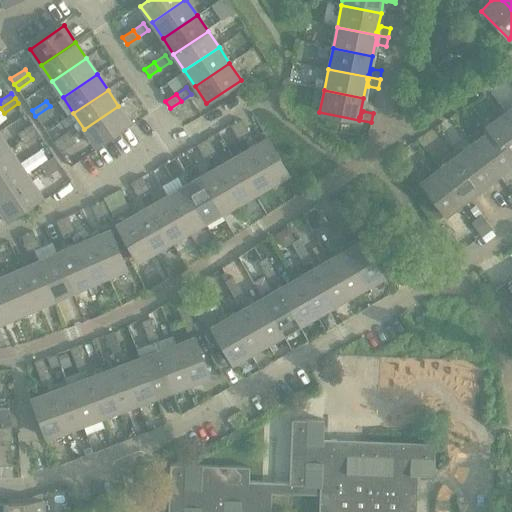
[(50,106),(35,116),(39,121),(53,111),(50,106)]
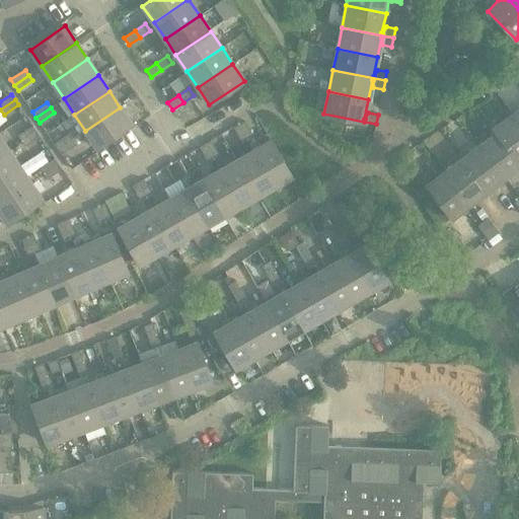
[(120,107),(85,131),(97,148),(132,124),(120,107)]
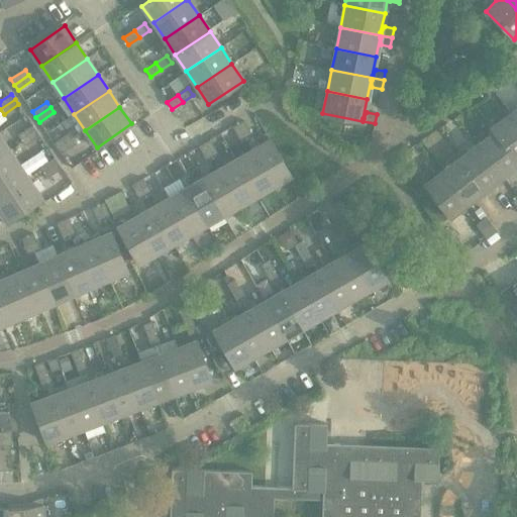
[(492,128),(494,132),(495,131),(516,160),(516,123),(510,114),(492,128)]
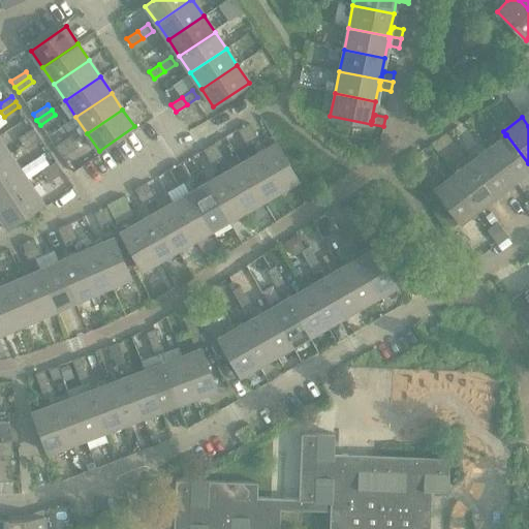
[(253,131),(249,124),(238,130),(242,138),(253,131)]
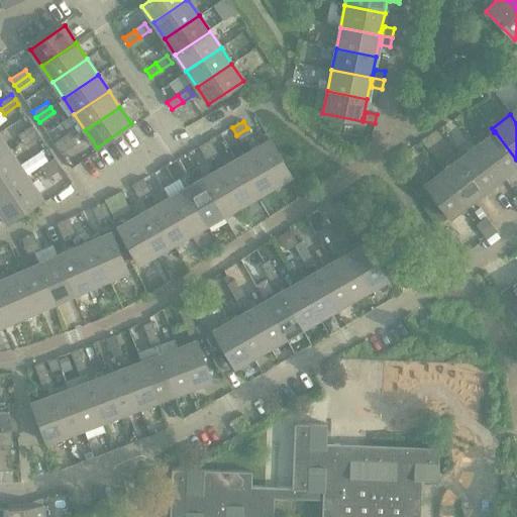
[(18,135),(22,140),(36,131),(32,126),(18,135)]
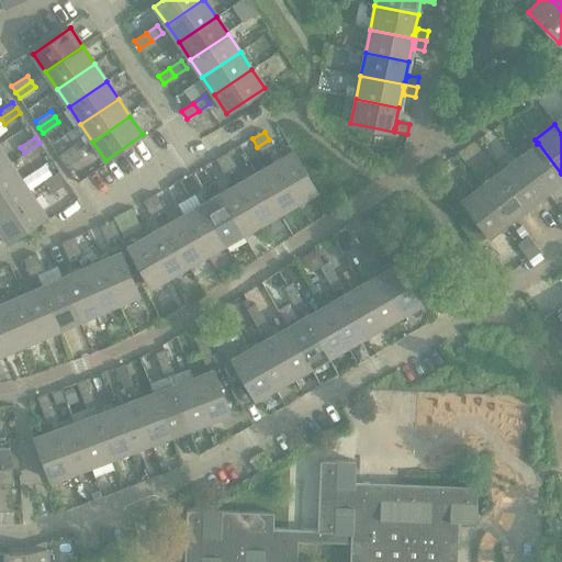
[(262,155),(274,148),(269,139),(257,147),(262,155)]
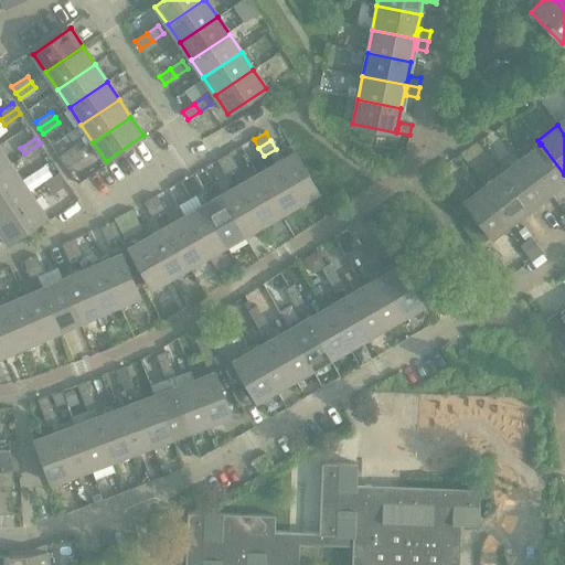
[(40,144),(24,153),(28,160),(44,149),(40,144)]
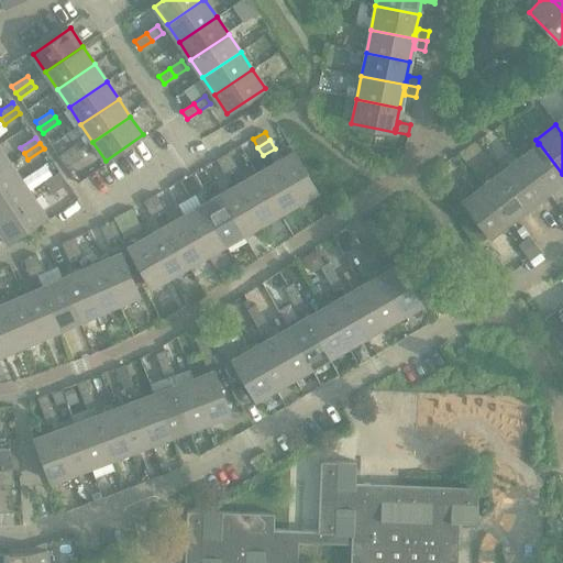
[(539,143),(538,144),(520,157),(547,192),(562,180),(562,174),(539,143)]
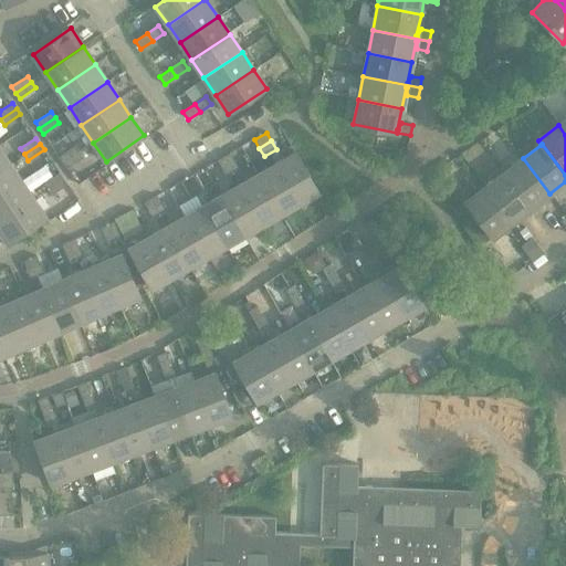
[(59,157),(63,163),(79,153),(75,146),(59,157)]
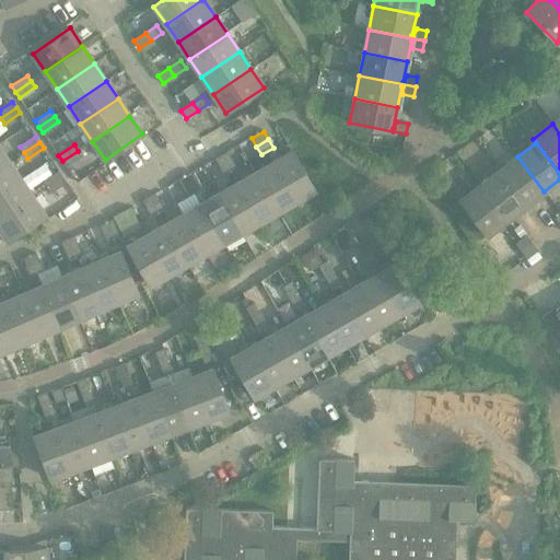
[(0,148),(0,168),(10,162),(0,148)]
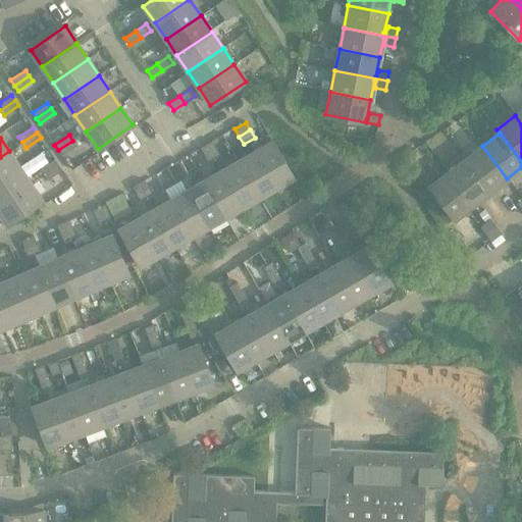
[(72,141),(58,150),(62,156),(76,146),(72,141)]
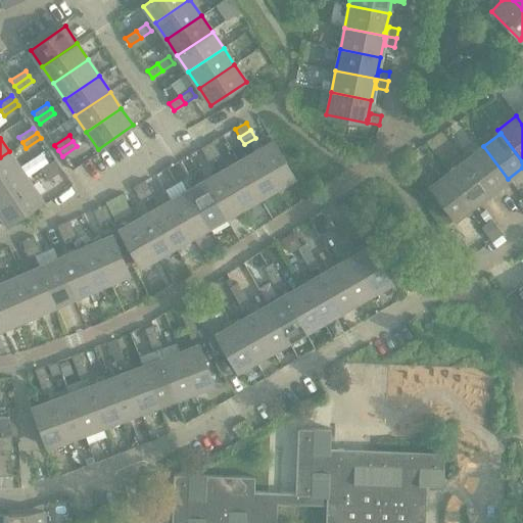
[(273,141),(255,151),(277,188),(294,178),(273,141)]
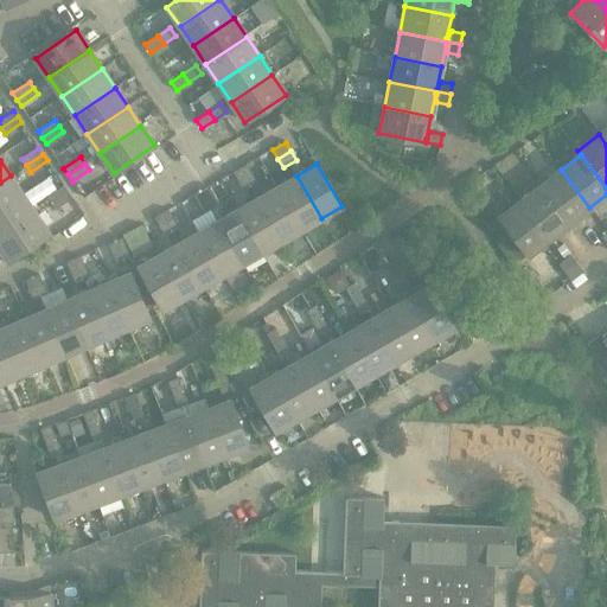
[(251,173),(247,165),(234,172),(238,181),(251,173)]
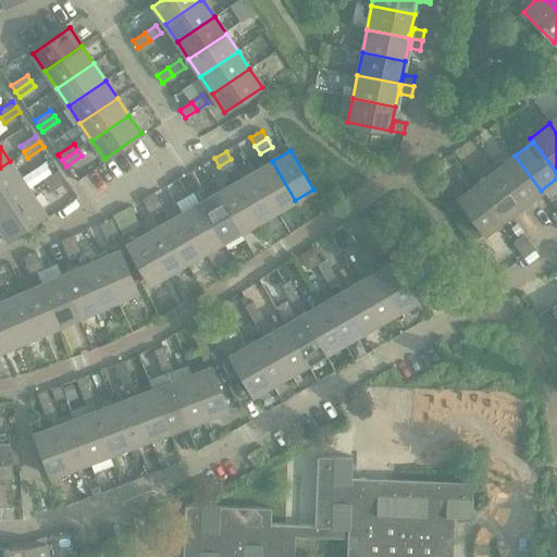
[(515,156),(496,170),(522,205),(541,190),(515,156)]
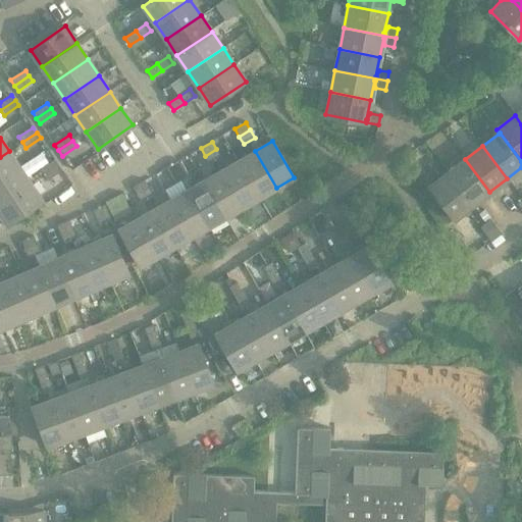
[(209,163),(221,157),(216,149),(205,156),(209,163)]
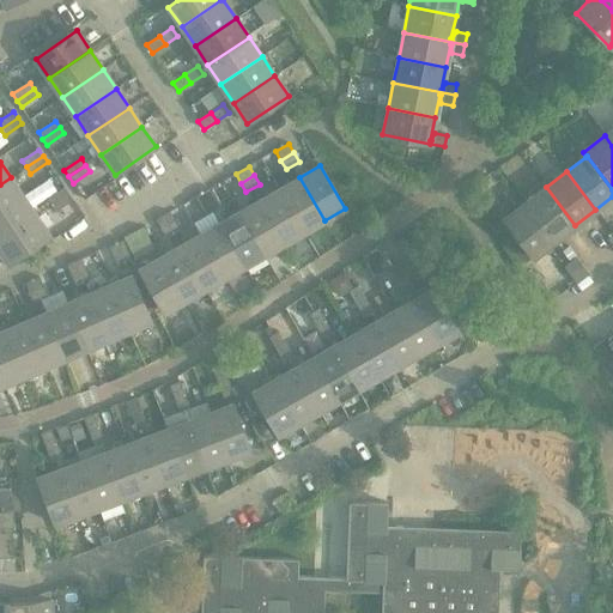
[(11,177),(0,184),(0,212),(24,196),(11,177)]
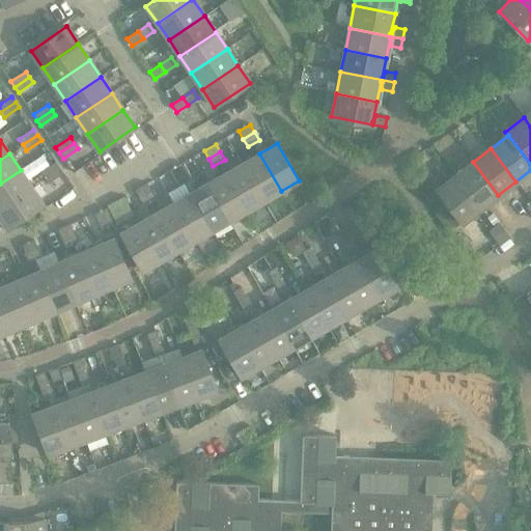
[(259,154),(242,163),(263,200),(281,191),(259,154)]
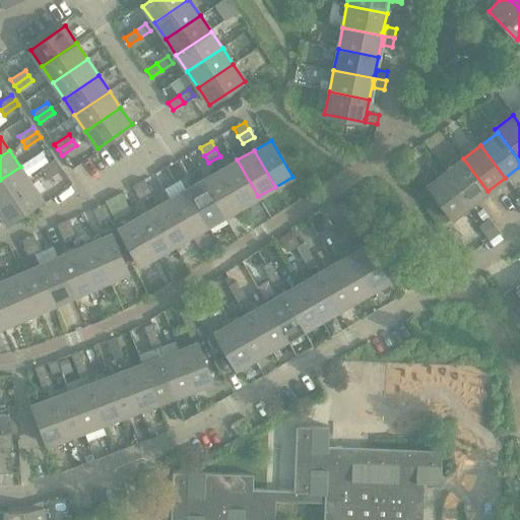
[(41,169),(44,174),(59,165),(55,158),(41,169)]
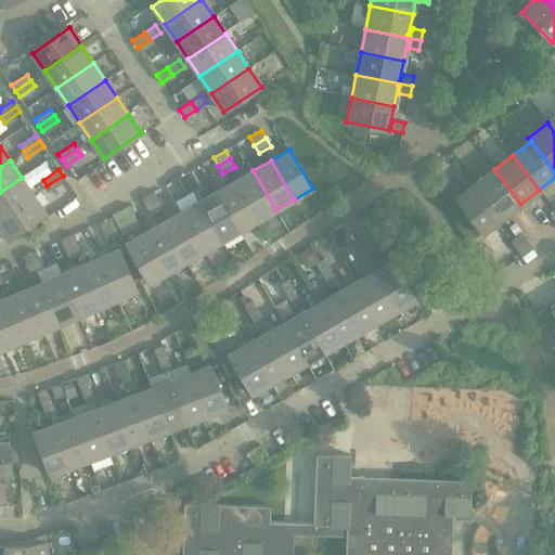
[(494,169),(476,183),(502,218),(520,204),(494,169)]
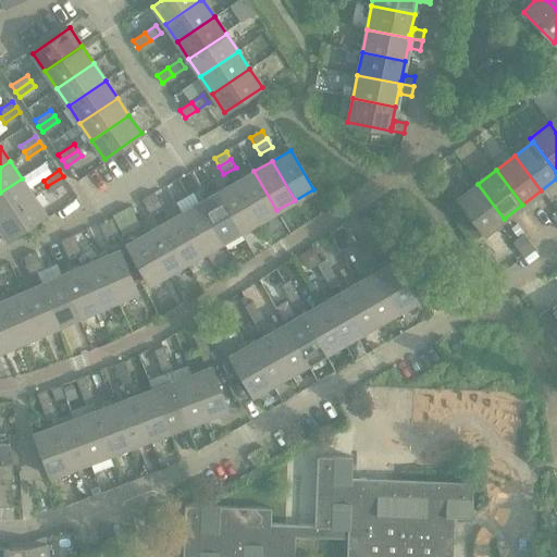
[(254,171),(236,182),(258,221),(276,210),(254,171)]
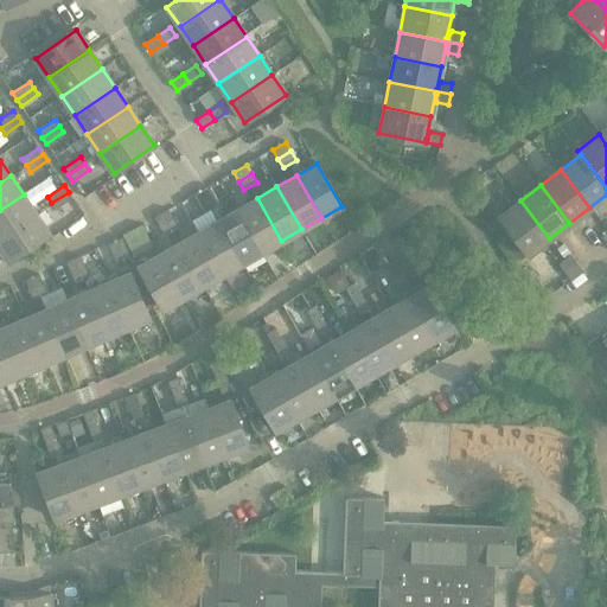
[(200,191),(199,192),(195,195),(199,204),(212,196),(208,187),(200,191)]
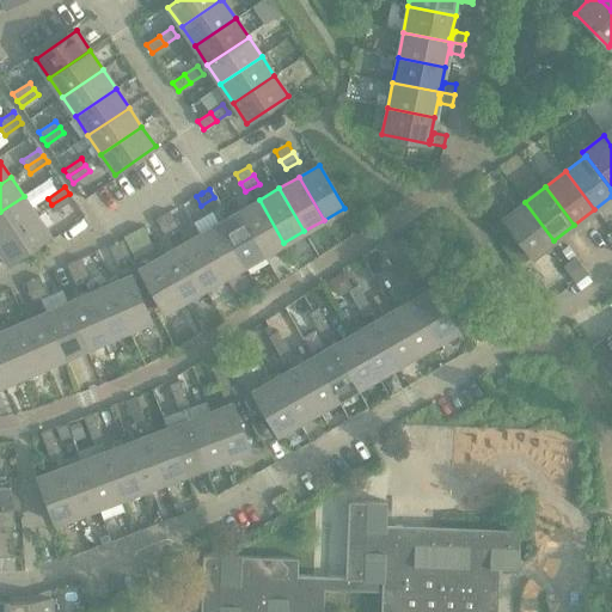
[(69,194),(51,204),(56,212),(73,200),(69,194)]
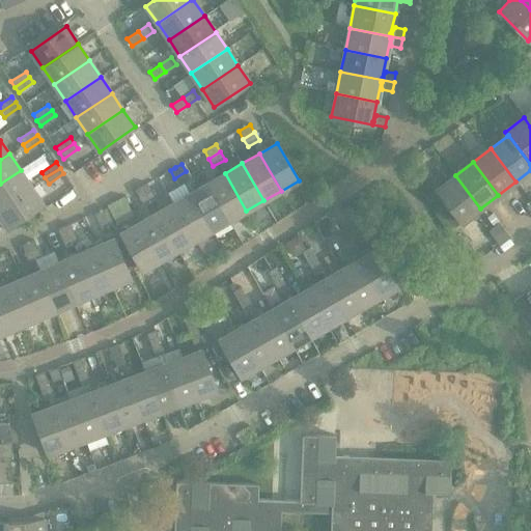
[(21,170),(0,184),(0,207),(31,187),(21,170)]
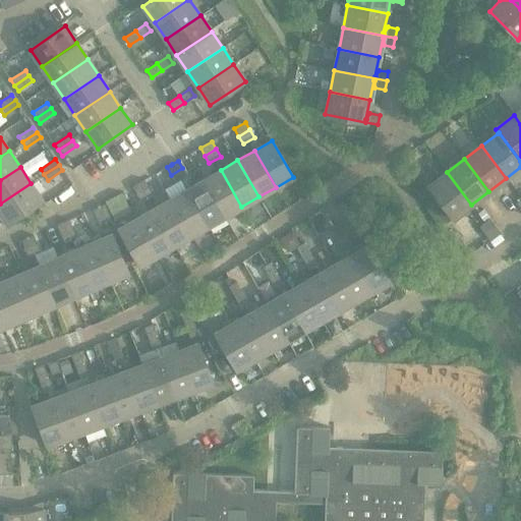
[(175,182),(186,176),(182,168),(171,175),(175,182)]
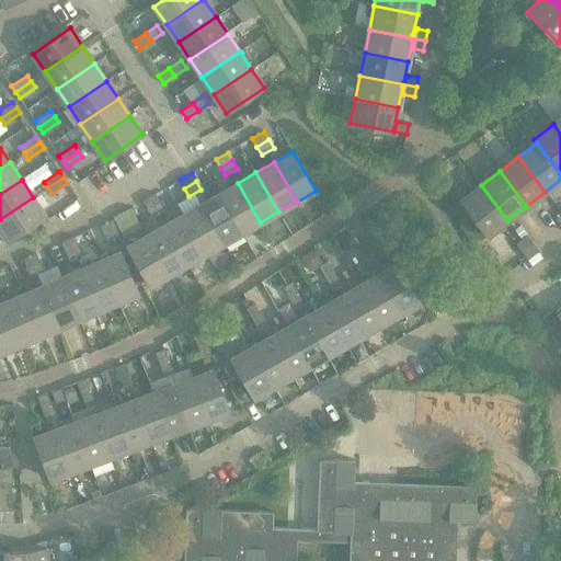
[(238,183),(219,194),(242,233),(260,222),(238,183)]
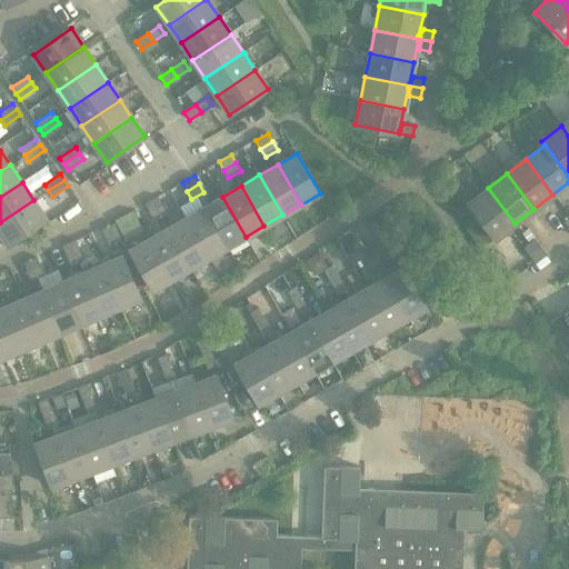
[(515,223),(488,188),(467,203),(495,239),(515,223)]
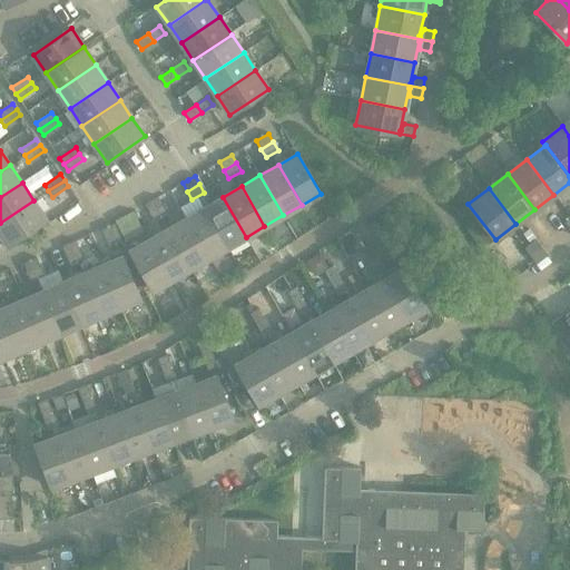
[(163,206),(157,197),(145,205),(150,213),(163,206)]
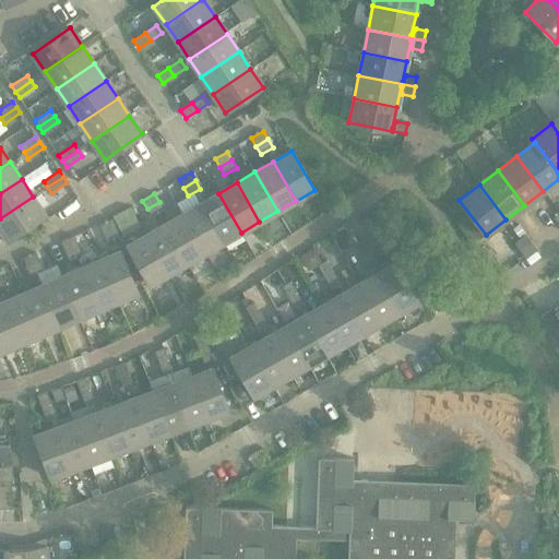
[(218,193),(200,203),(223,242),(241,233),(218,193)]
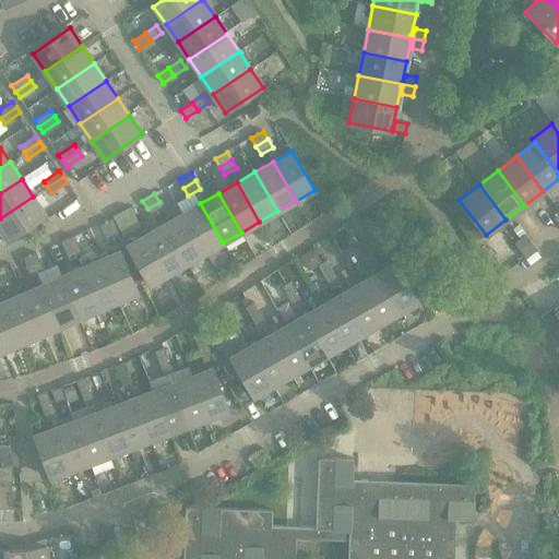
[(33,197),(0,218),(0,228),(8,240),(46,215),(33,197)]
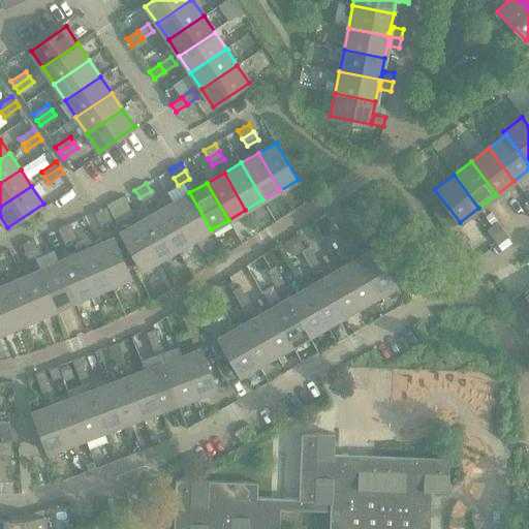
[(144,206),(155,198),(151,191),(139,197),(144,206)]
